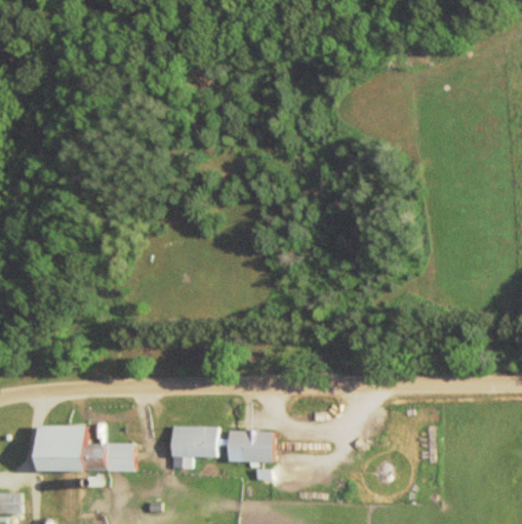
[(134,471),(134,442),(91,443),(91,426),(32,426),(32,472),(84,472),(84,471),(134,471)]
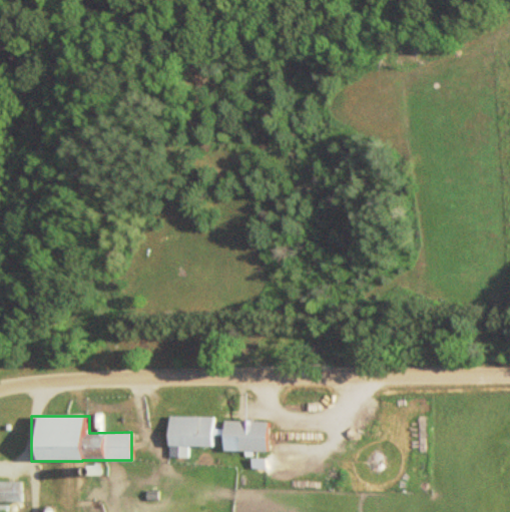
[(214,447),(214,416),(168,416),(167,458),(188,458),(188,447),(214,447)]
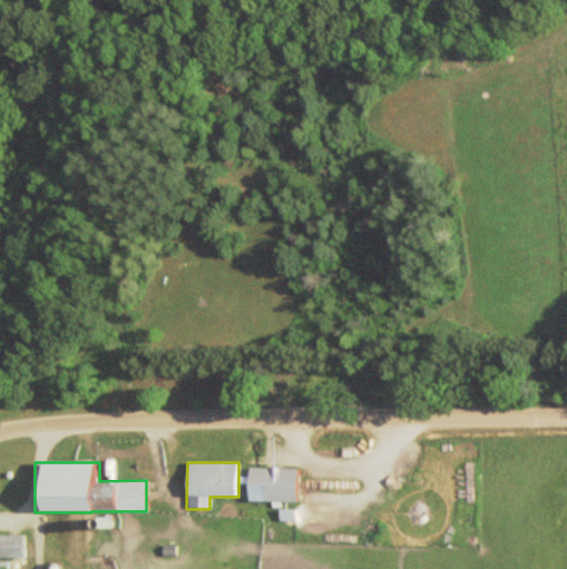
[(107,476),(115,474),(114,467),(106,467),(107,476)]
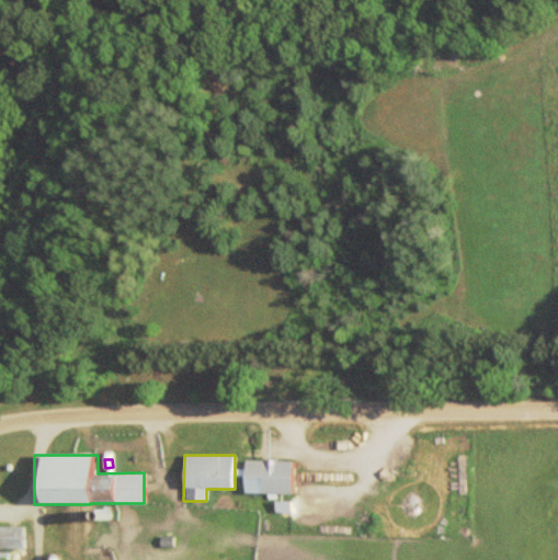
[(243,494),(292,494),(292,459),(243,459),(243,494)]
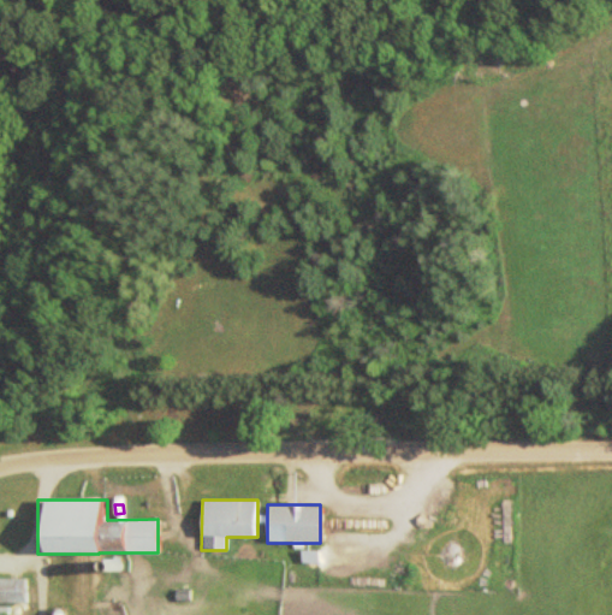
[(0,603),(28,603),(28,578),(0,577),(0,603)]
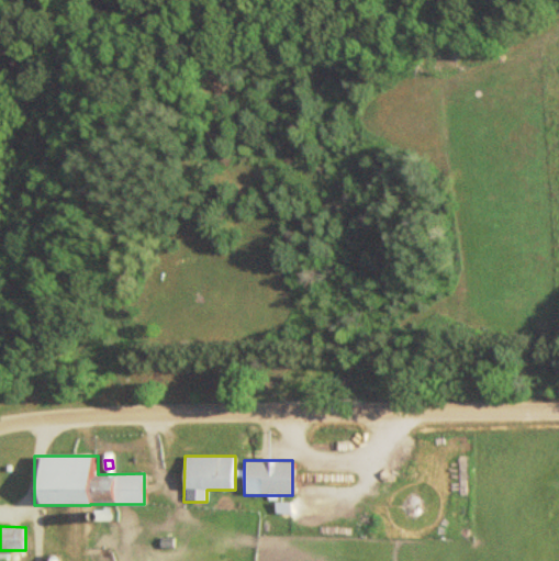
All buildings are outlined.
